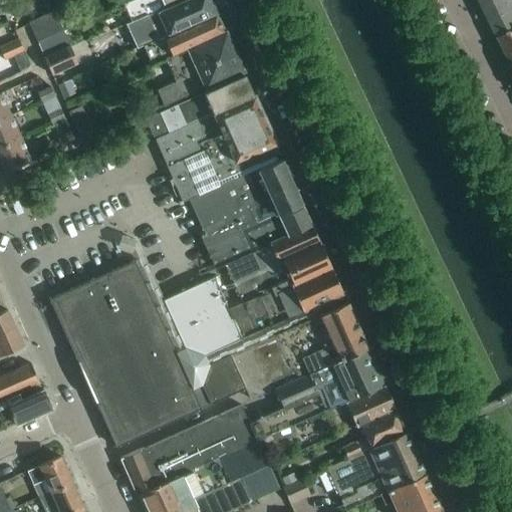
[(45,0),(50,11),(58,8),(55,0),(45,0)]
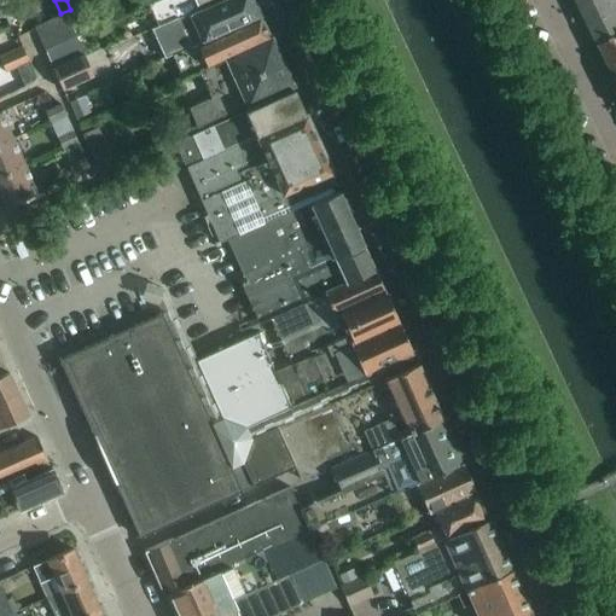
[(221,0),(162,0),(151,5),(161,25),(180,18),(201,9),(221,0)]
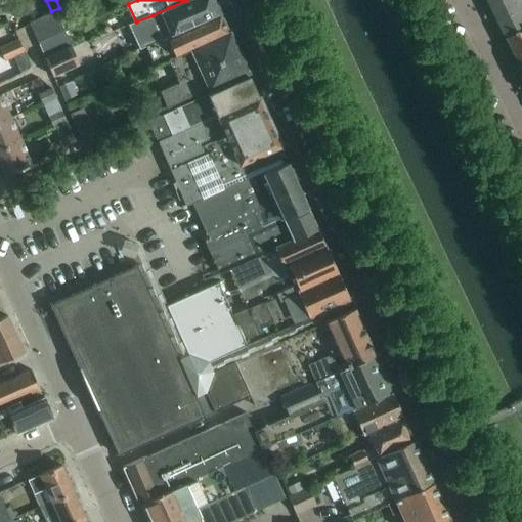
[(163,39),(188,27),(221,12),(215,0),(187,0),(170,7),(153,15),(163,39)]
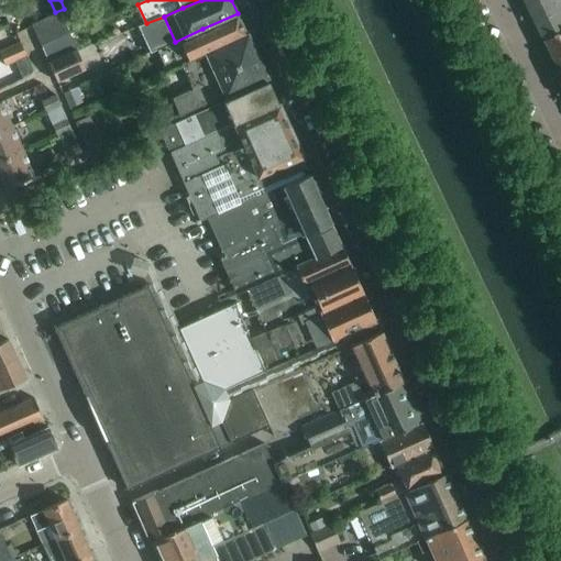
[(560,0),(528,0),(549,41),(560,34),(560,0)]
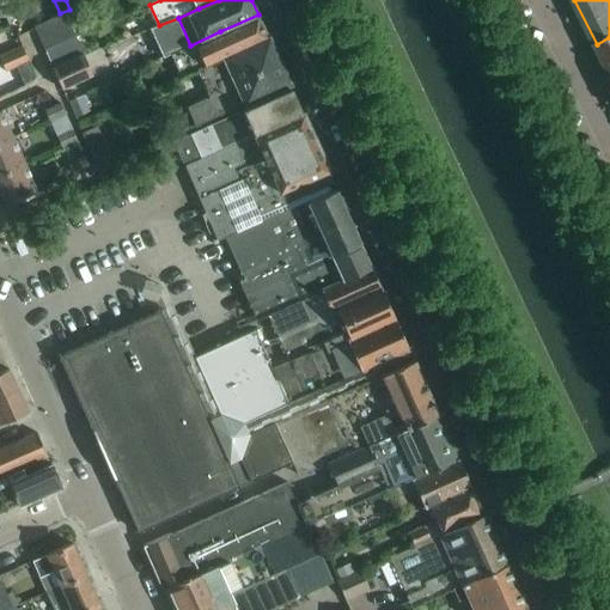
[(74,31),(95,22),(86,6),(68,14),(74,31)]
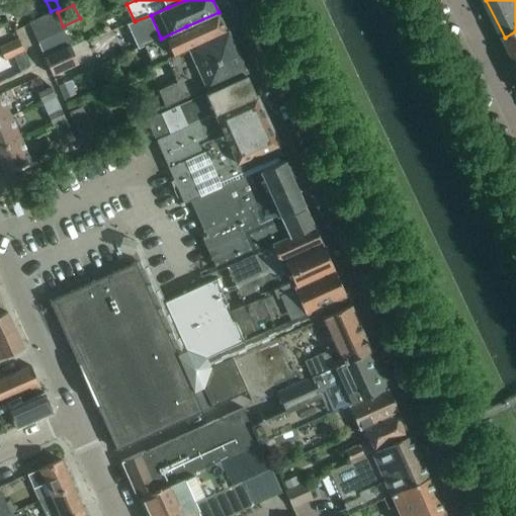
[(66,33),(63,26),(58,12),(31,23),(39,45),(66,33)]
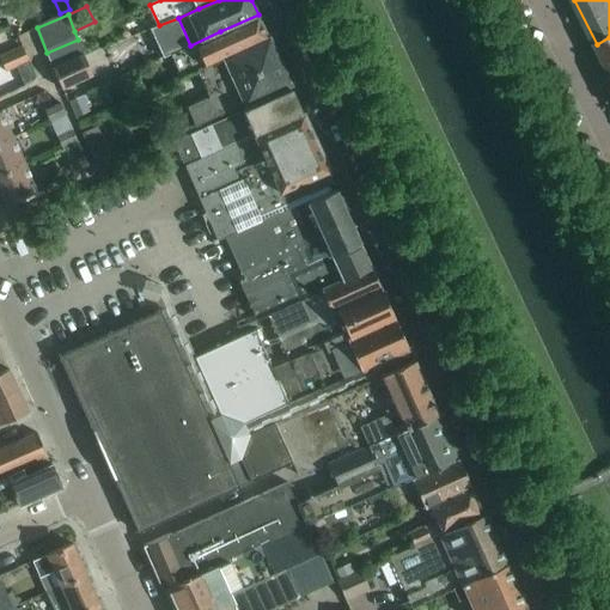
[(182,78),(199,71),(225,58),(269,37),(258,14),(220,31),(190,46),(171,54),(182,78)]
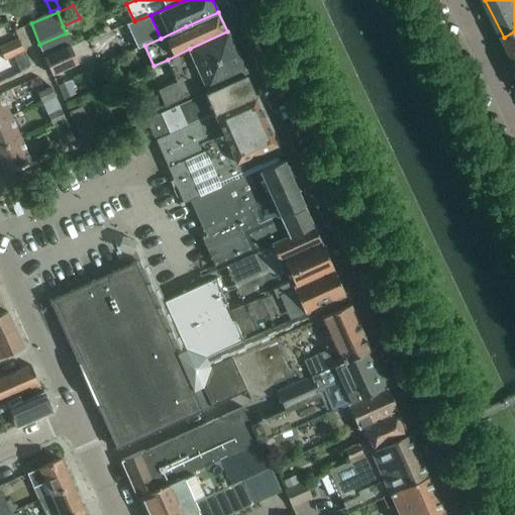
[(21,16),(4,19),(6,29),(23,26),(21,16)]
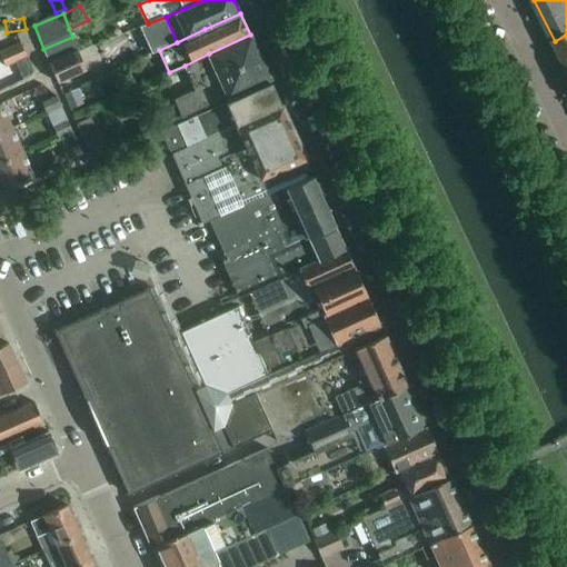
[(229,97),(270,79),(250,35),(209,53),(185,66),(196,91),(175,100),(182,118),(229,97)]
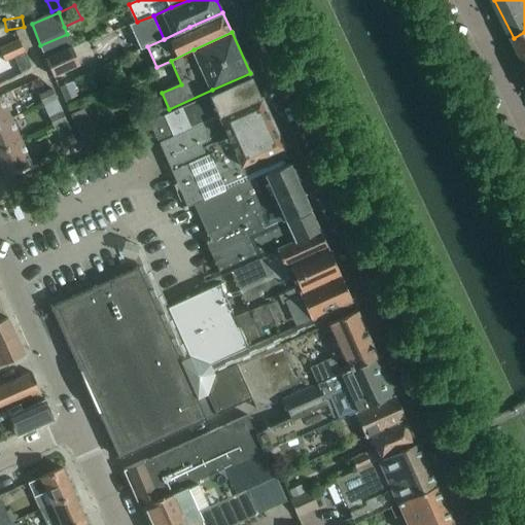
[(524,32),(514,38),(524,61),(524,32)]
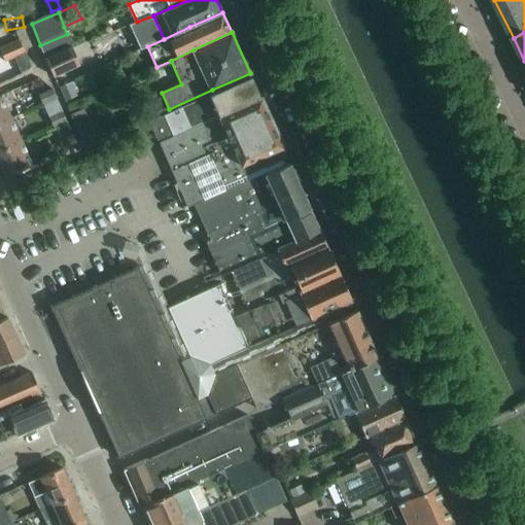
[(45,58),(73,46),(67,34),(40,45),(45,58)]
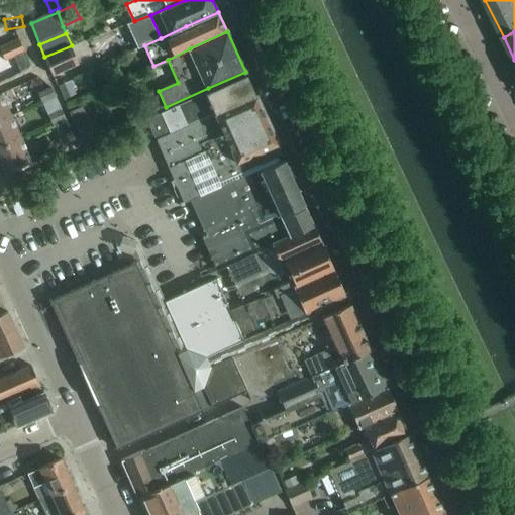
[(15,57),(25,53),(20,40),(10,45),(15,57)]
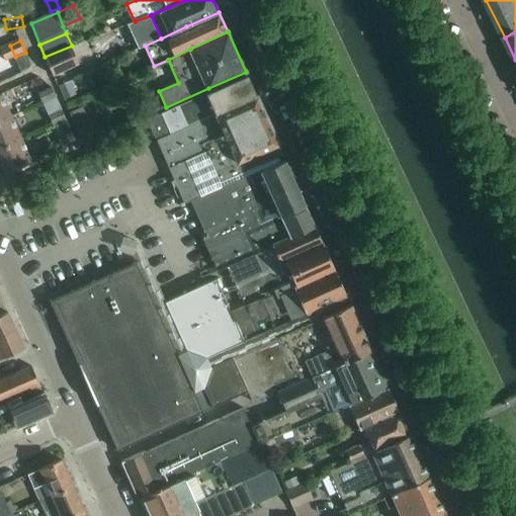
[(5,61),(14,57),(15,57),(10,46),(0,50),(5,61)]
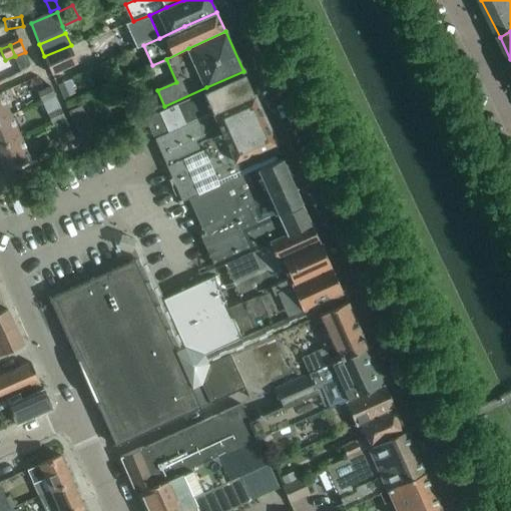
[(53,76),(79,64),(71,45),(44,56),(53,76)]
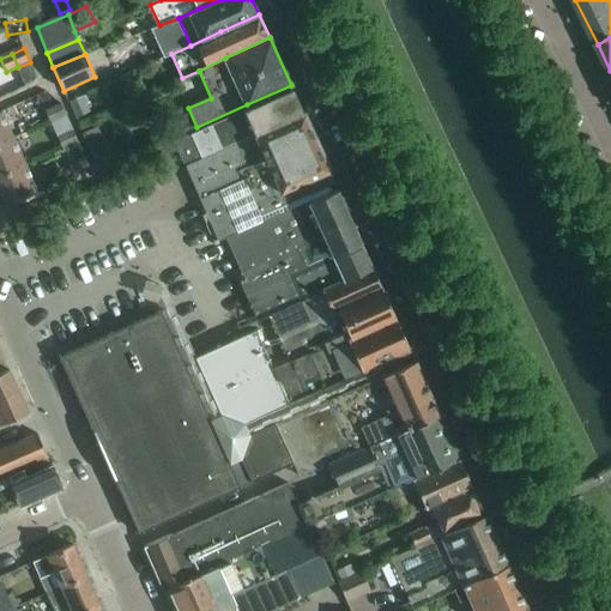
[(180,151),(186,165),(304,114),(294,91),(162,150),(165,158),(180,151)]
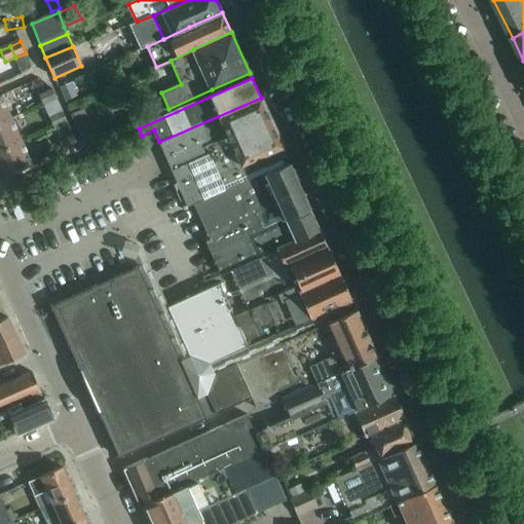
[(62,108),(74,104),(69,89),(57,92),(62,108)]
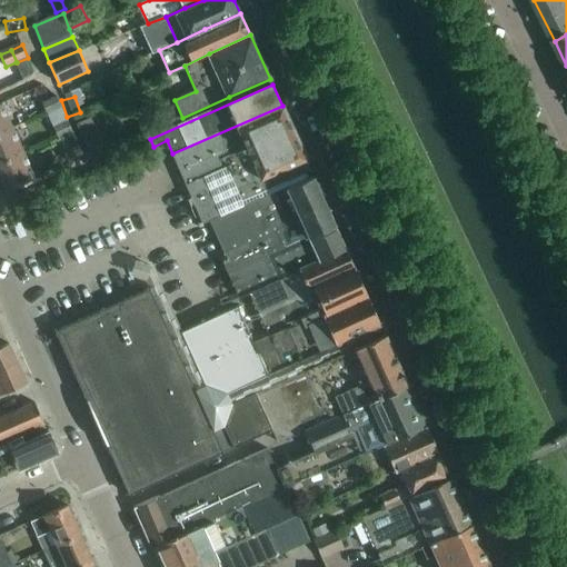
[(0,105),(0,133),(13,129),(13,128),(8,118),(2,105),(0,105)]
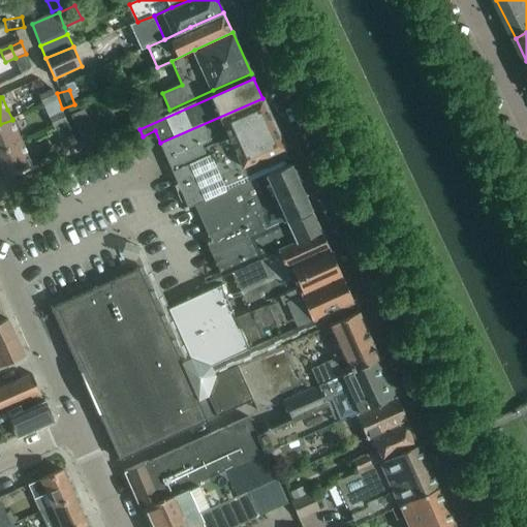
[(195,206),(291,163),(262,98),(160,143),(189,208),(195,206)]
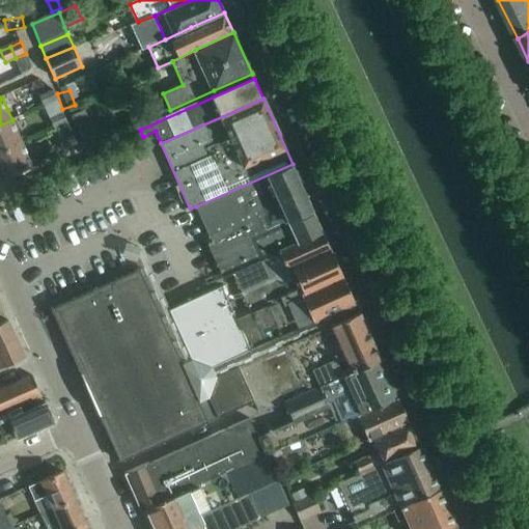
[(84,142),(98,137),(87,110),(74,115),(84,142)]
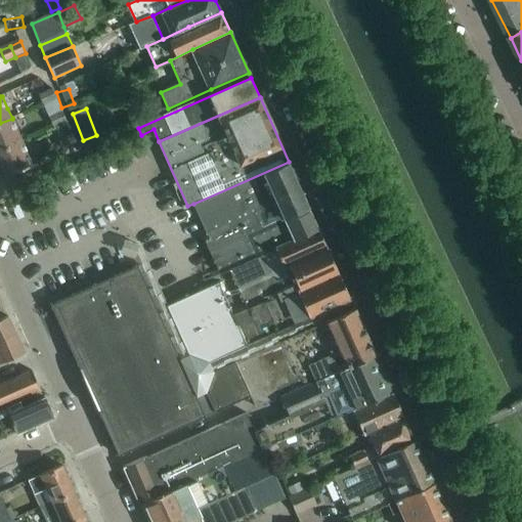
[(54,128),(68,122),(62,112),(49,118),(54,128)]
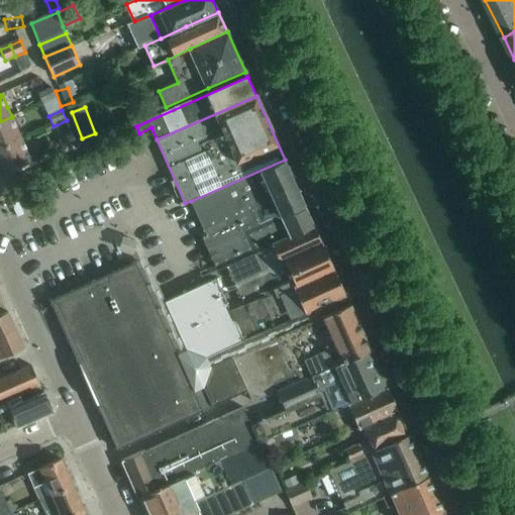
[(0,148),(22,139),(12,117),(0,121),(0,148)]
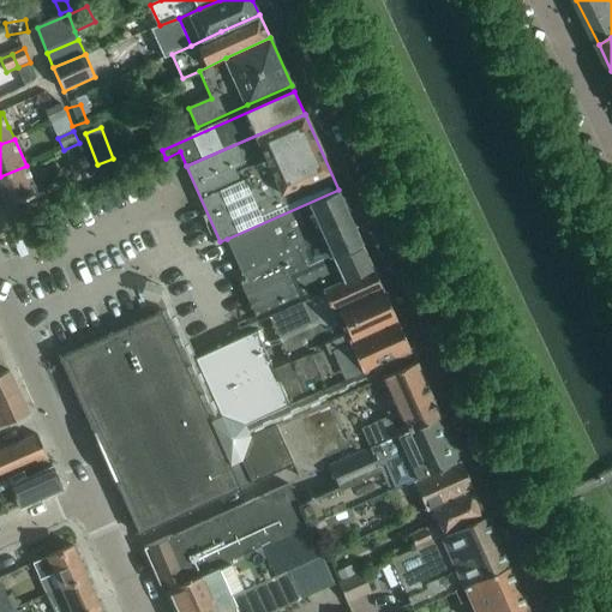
[(75,177),(91,169),(85,157),(70,166),(75,177)]
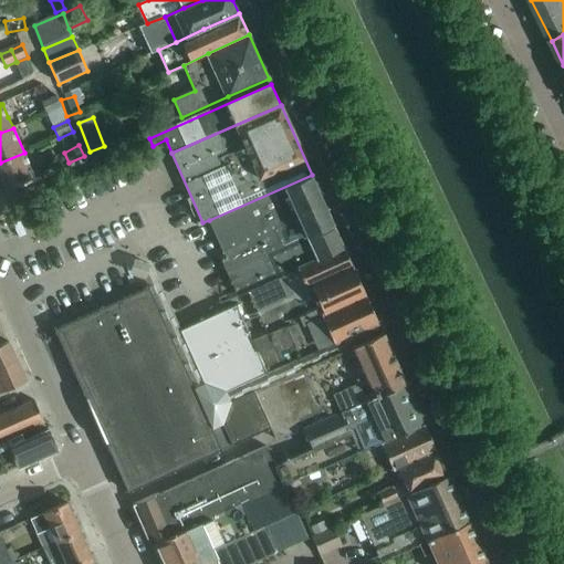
[(0,175),(7,190),(27,181),(35,177),(24,153),(0,163),(0,175)]
